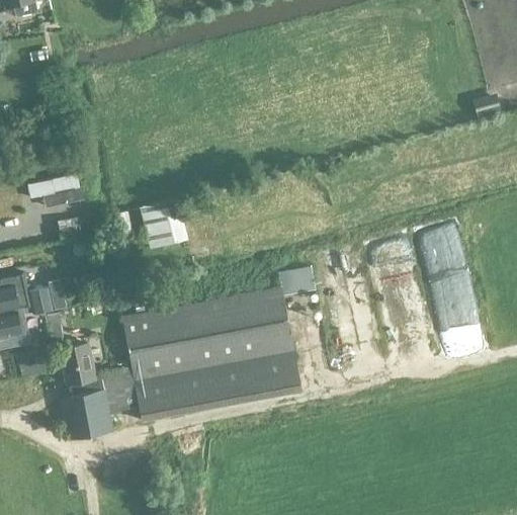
[(4,0),(6,9),(13,7),(16,19),(37,14),(35,2),(44,0),(4,0)]
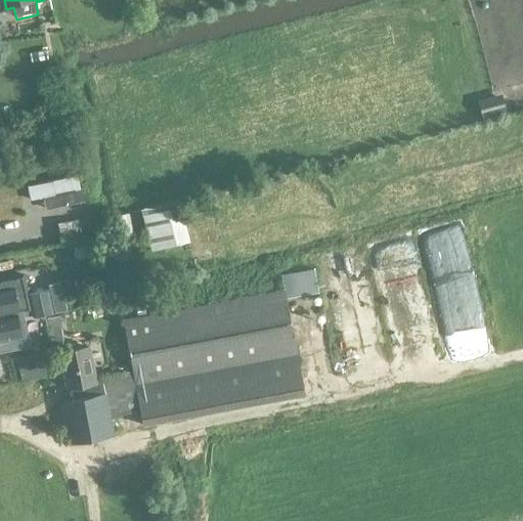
[(503,95),(480,100),(484,118),(507,113),(503,95)]
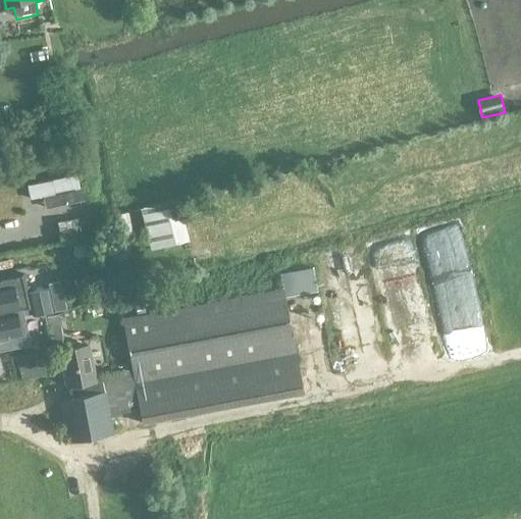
[(339,170),(336,161),(319,165),(320,174),(339,170)]
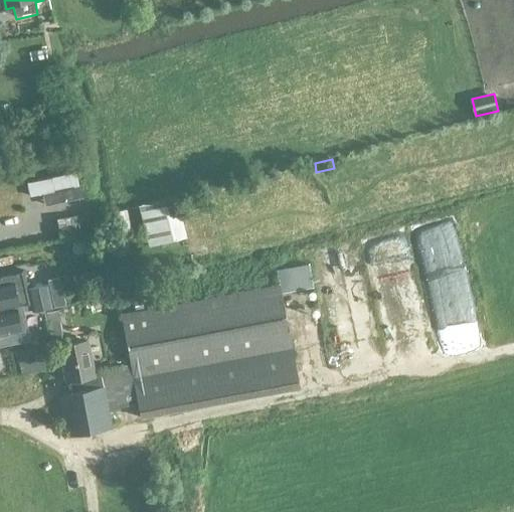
[(63,189),(69,219),(56,221),(60,242),(39,246),(42,264),(63,260),(63,259),(101,251),(94,214),(96,214),(96,207),(90,186),(63,189)]
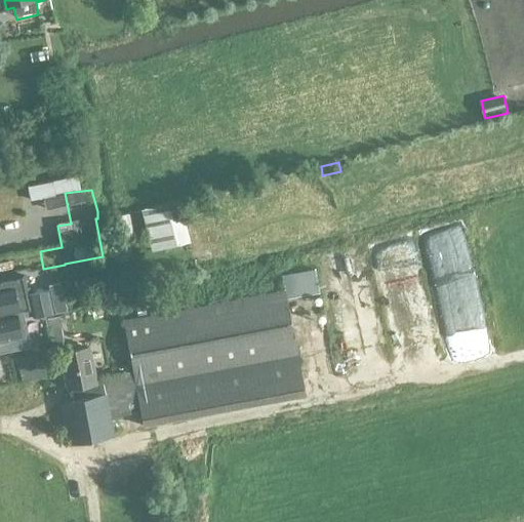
[(155,206),(156,215),(145,217),(153,251),(189,242),(180,209),(179,200),(155,206)]
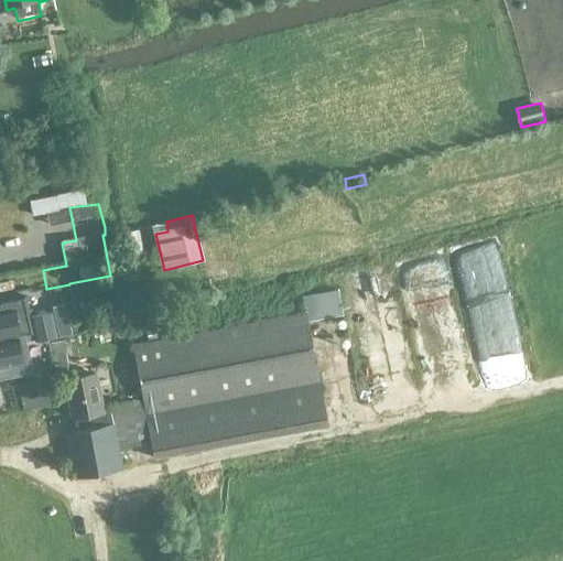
[(67,383),(75,421),(78,420),(80,432),(66,435),(75,482),(123,471),(120,453),(152,446),(154,461),(328,423),(310,324),(344,319),(339,292),(304,299),(306,313),(133,347),(143,401),(110,408),(110,413),(104,414),(96,377),(67,383)]
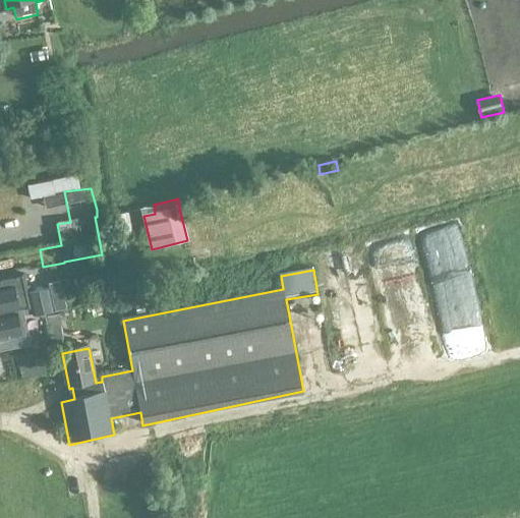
[(0,312),(5,312),(6,314),(32,308),(34,317),(53,312),(49,290),(27,294),(23,275),(0,280),(0,312)]
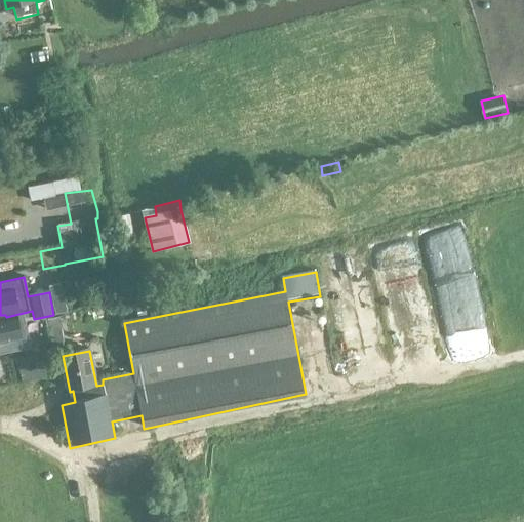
[(0,353),(29,348),(22,314),(0,318),(0,353)]
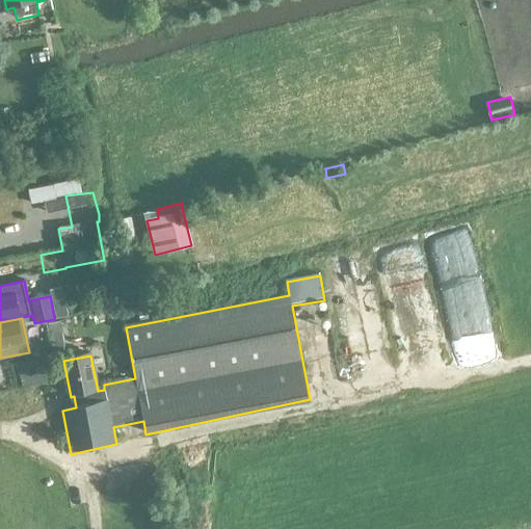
[(49,325),(53,350),(64,348),(59,323),(49,325)]
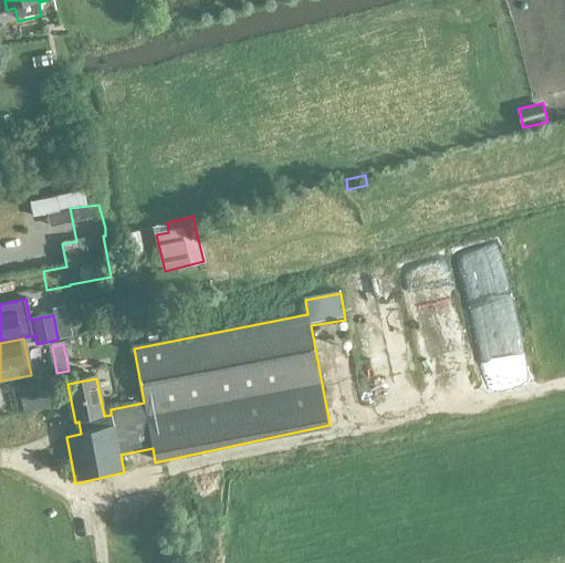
[(27,412),(46,406),(43,391),(22,395),(27,412)]
